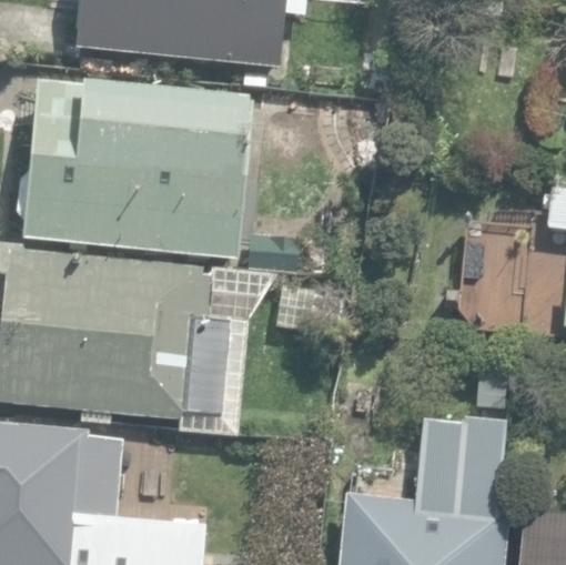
[(281,67),(281,68),(287,0),(81,0),(77,48),(281,67)]
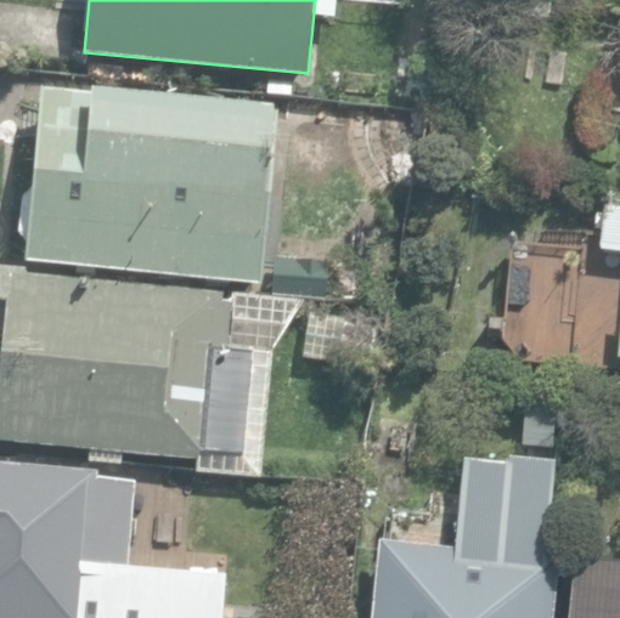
[(27,262),(261,283),(276,111),(41,90),(27,262)]
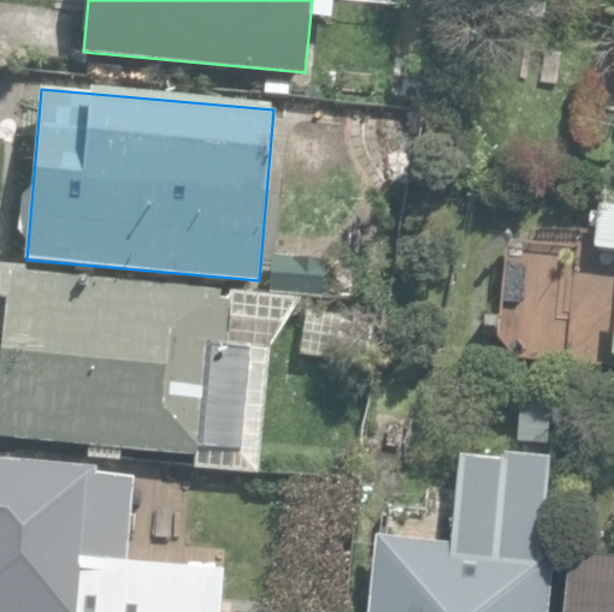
[(613,208),(597,208),(594,248),(613,249),(613,327),(612,355),(613,355),(613,208)]
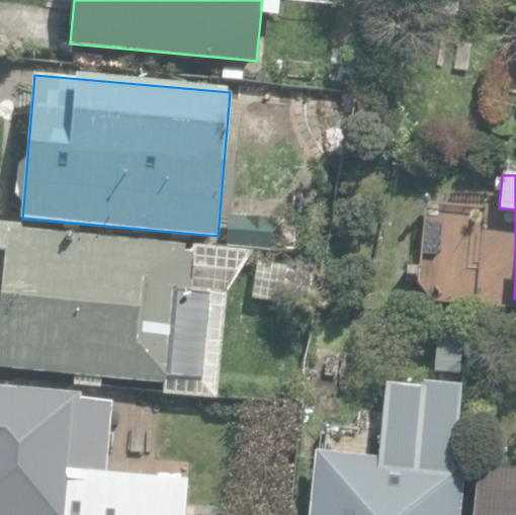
[(228,245),(272,248),(275,217),(231,212),(228,245)]
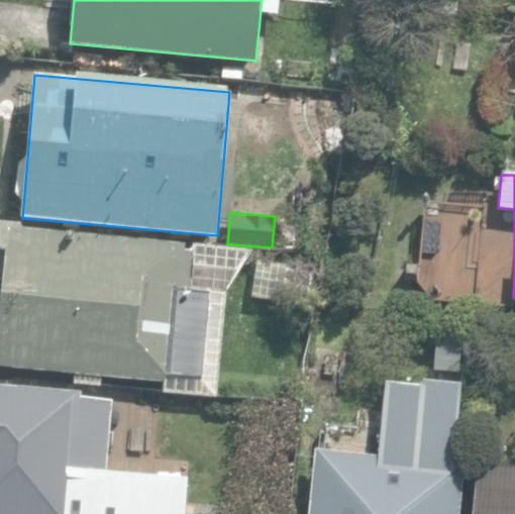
[(0,365),(164,381),(165,374),(200,377),(208,290),(177,287),(181,243),(7,227),(0,302),(0,365)]
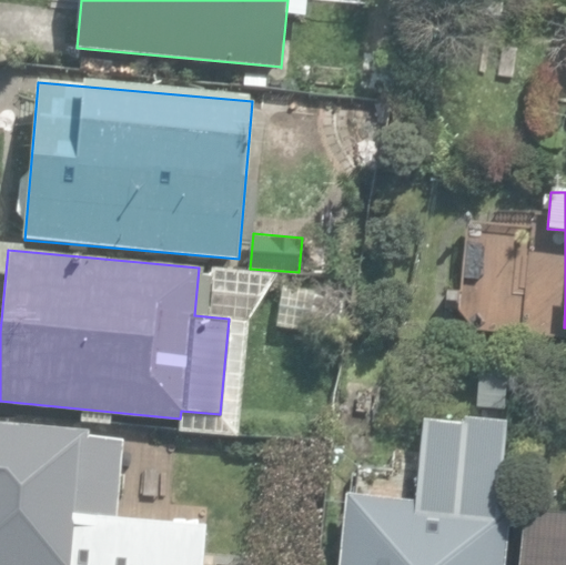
[(281,283),(276,325),(342,332),(347,290),(281,283)]
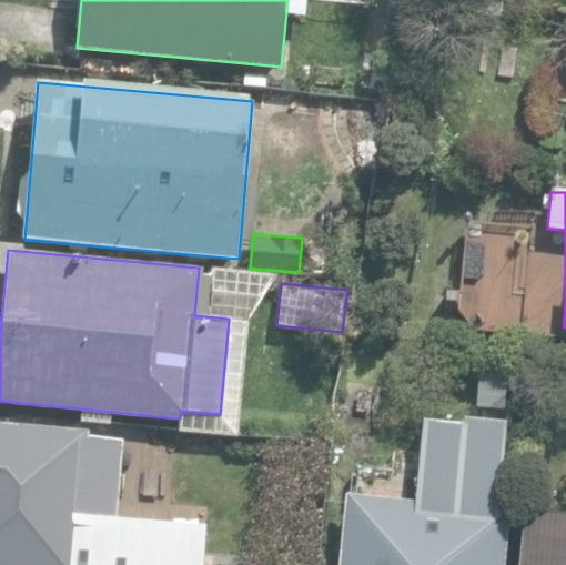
[(504,564),(511,512),(498,511),(507,425),(456,421),(455,426),(416,422),(407,503),(345,496),(337,564),(504,564)]
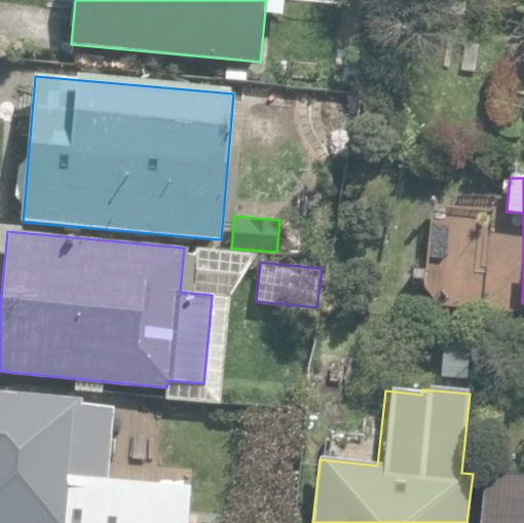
[(0,522),(180,522),(183,490),(104,482),(111,406),(0,395),(0,522)]
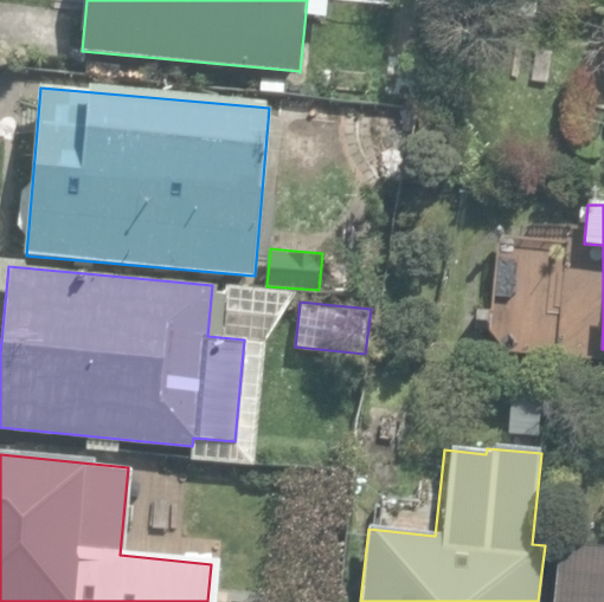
[(552,601),(603,601),(603,548),(559,543),(552,601)]
